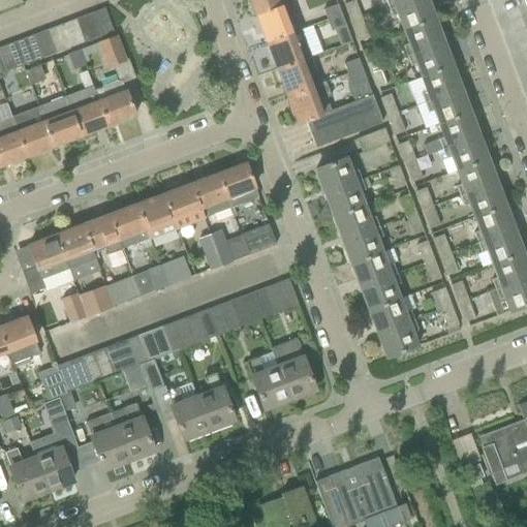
[(24,1),(24,0),(1,0),(5,8),(24,1)]
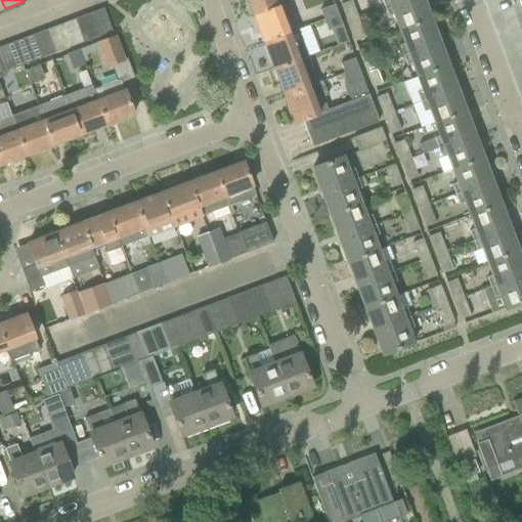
[(251,0),(256,13),(289,1),(289,0),(251,0)]
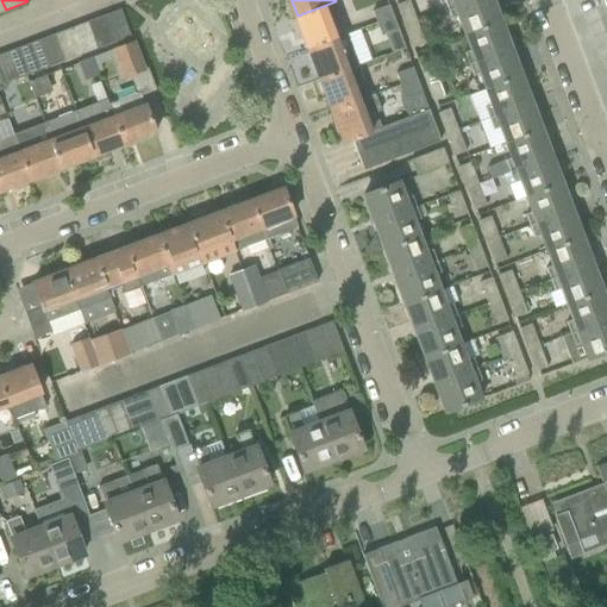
[(407,25),(418,20),(410,0),(406,0),(399,2),(407,25)]
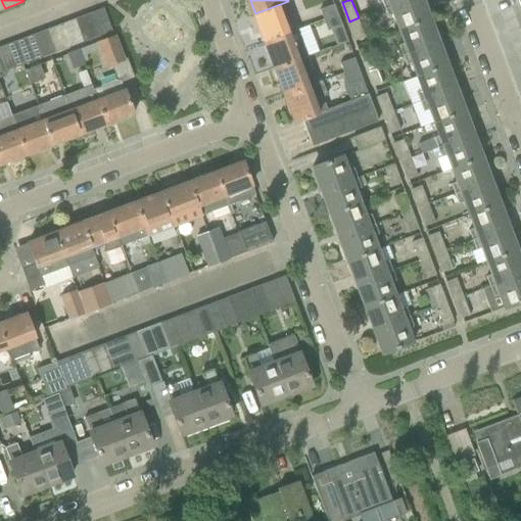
[(399,29),(431,16),(425,0),(405,0),(385,7),(389,16),(394,14),(399,29)]
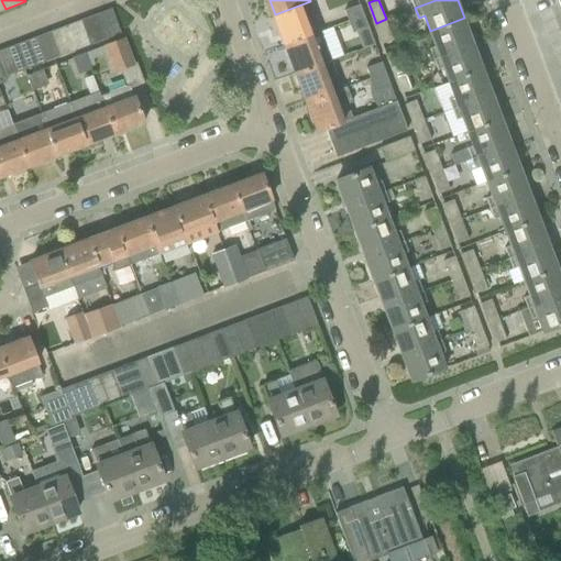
[(286,43),(321,30),(310,1),(275,14),(286,43)]
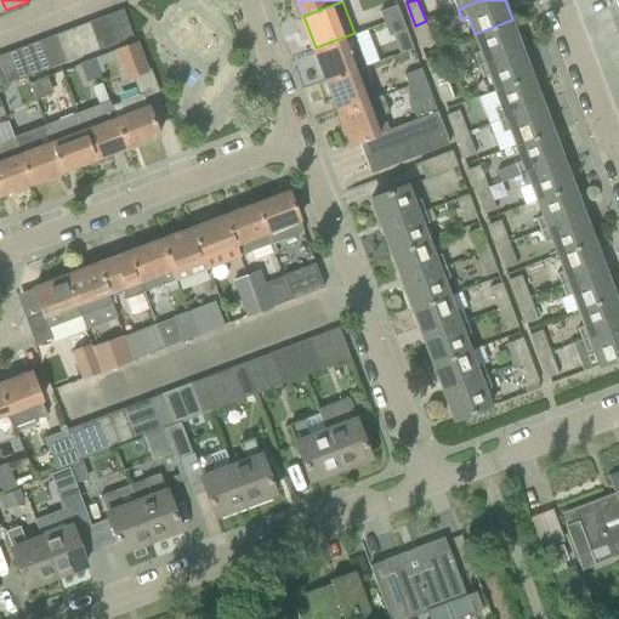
[(386,21),(403,15),(398,3),(381,10),(386,21)]
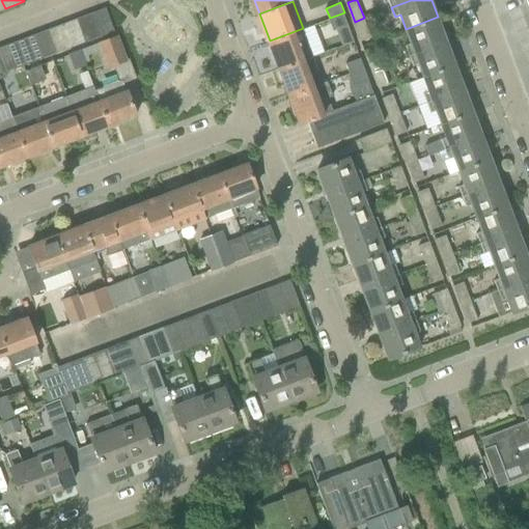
[(101,35),(115,30),(107,6),(91,12),(101,35)]
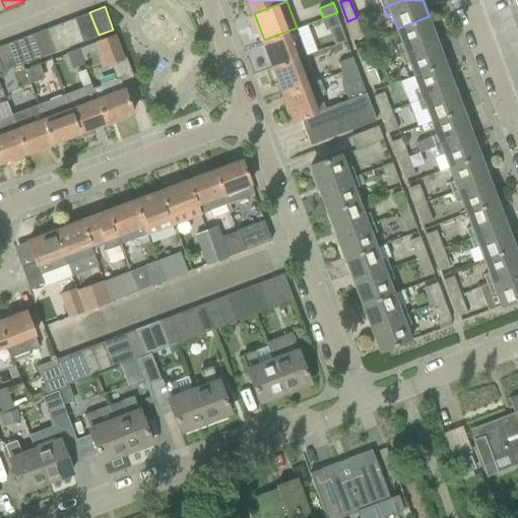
[(84,40),(99,35),(89,12),(76,17),(84,40)]
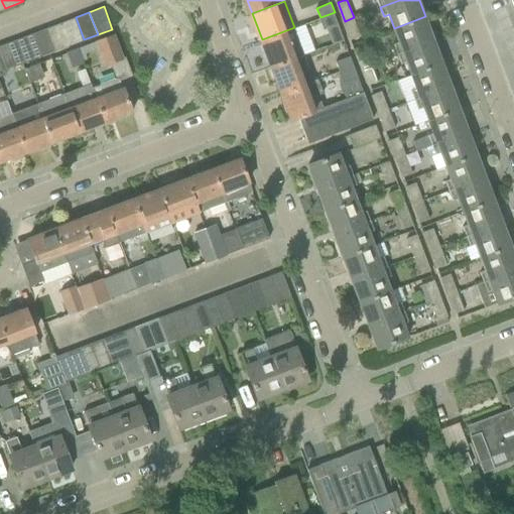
[(334,44),(345,39),(335,12),(320,17),(325,28),(328,27),(334,44)]
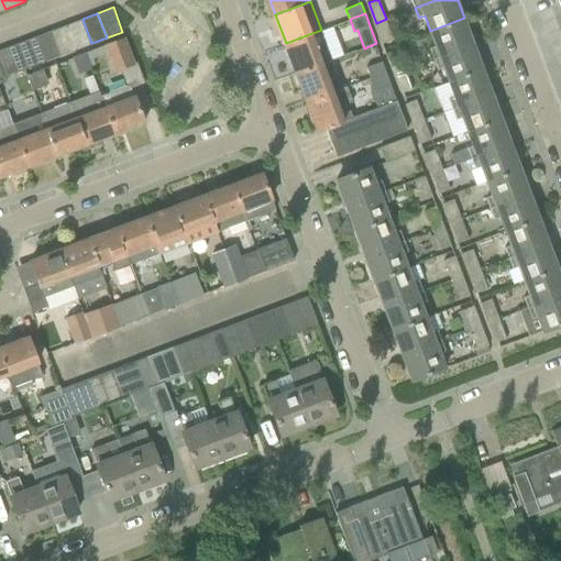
[(435,58),(474,43),(464,18),(430,31),(436,45),(430,47),(435,58)]
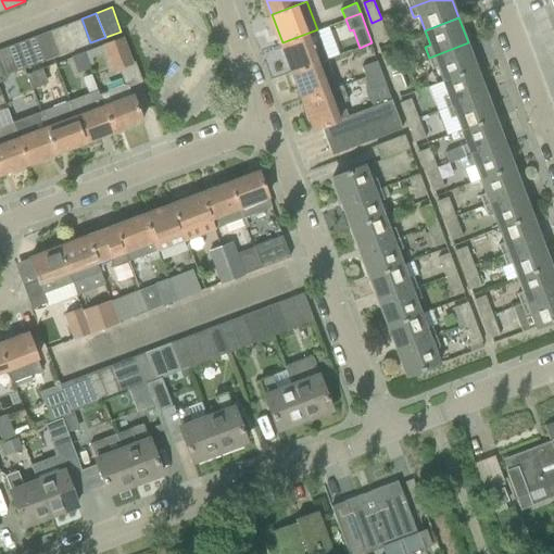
[(75,48),(90,42),(82,19),(66,24),(75,48)]
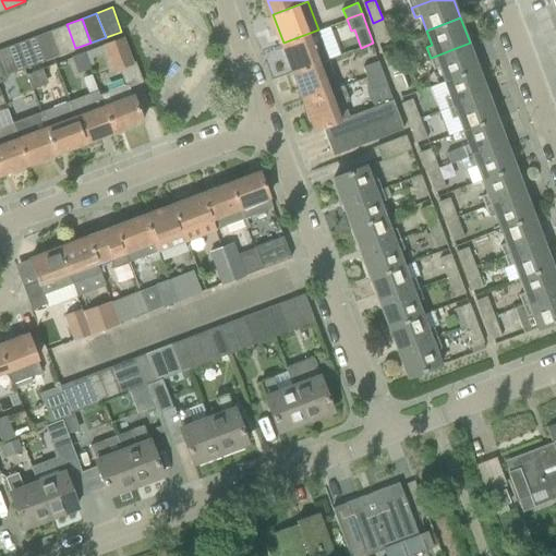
[(381,43),(390,38),(383,19),(373,23),(381,43)]
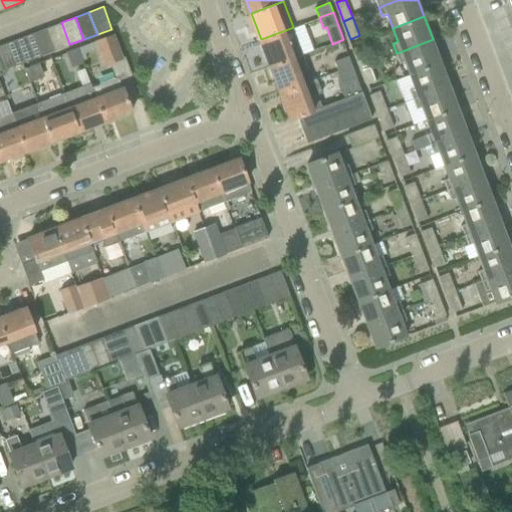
[(55,50),(69,44),(61,22),(47,27),(55,50)]
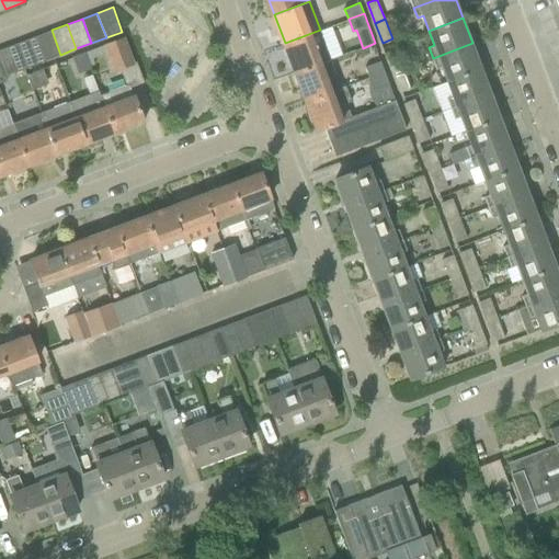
[(45,60),(60,55),(52,30),(36,36),(45,60)]
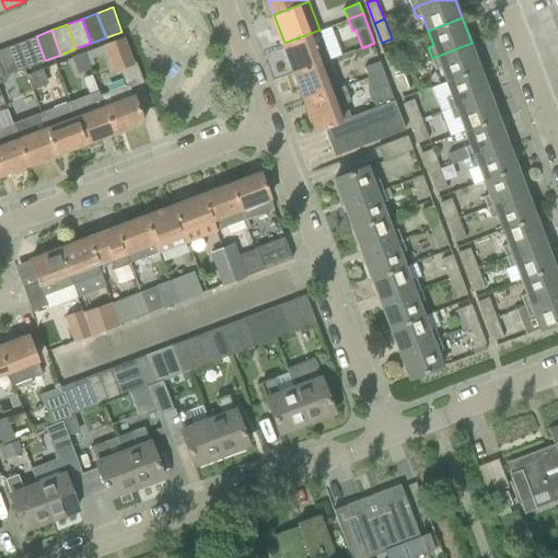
[(295,71),(330,58),(320,30),(285,43),(295,71)]
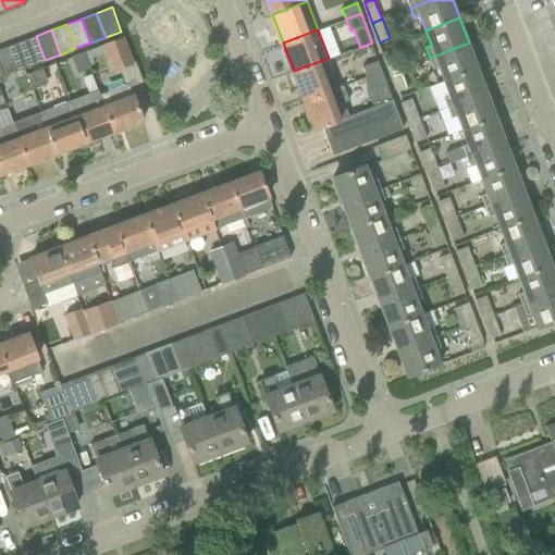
[(321,34),(329,57),(341,52),(333,31),(321,34)]
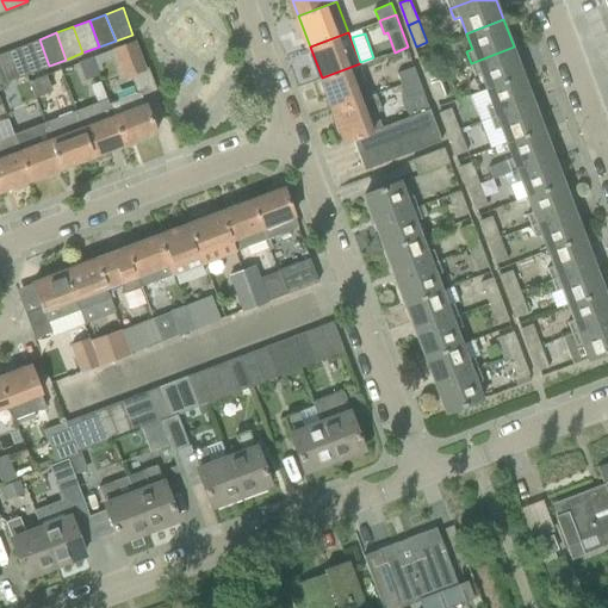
[(35,70),(49,66),(39,39),(24,44),(35,70)]
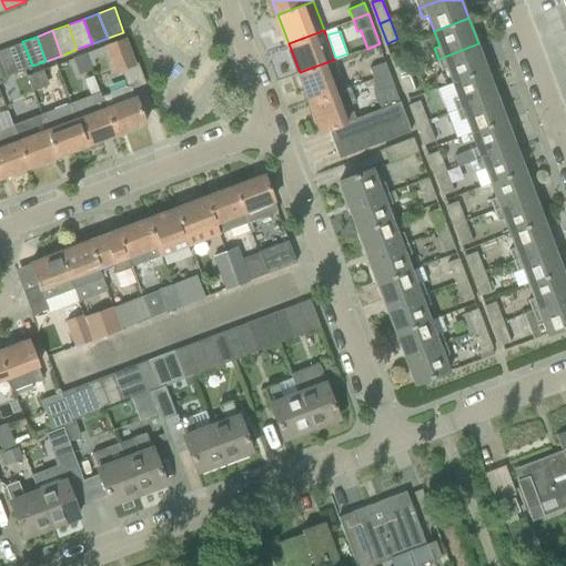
[(115,70),(134,63),(124,37),(87,51),(92,69),(93,68),(92,66),(97,63),(95,58),(109,53),(115,70)]
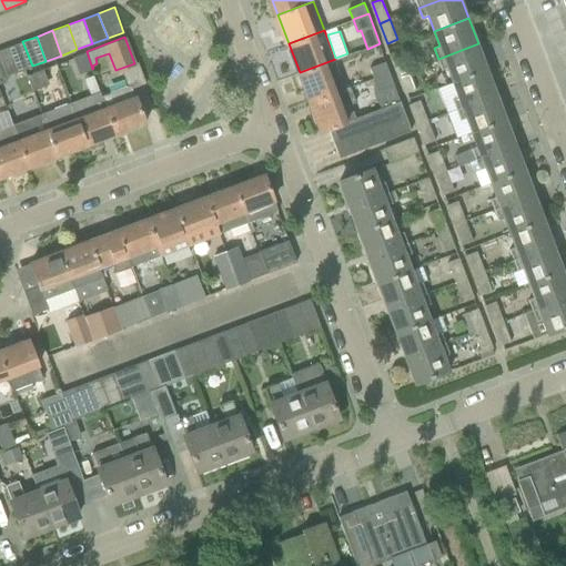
[(17,71),(32,66),(22,41),(8,47),(17,71)]
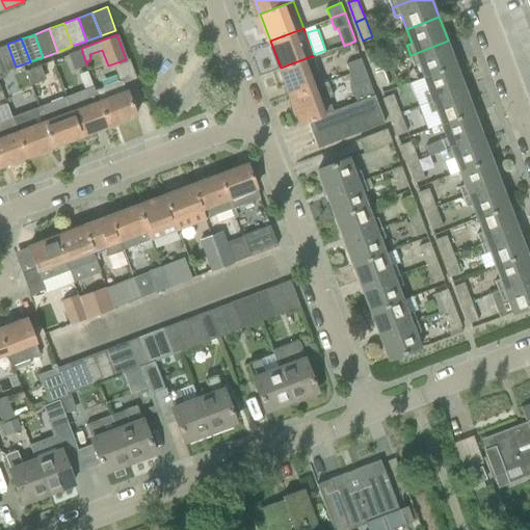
[(424,77),(456,64),(448,41),(411,55),(414,63),(418,61),(424,77)]
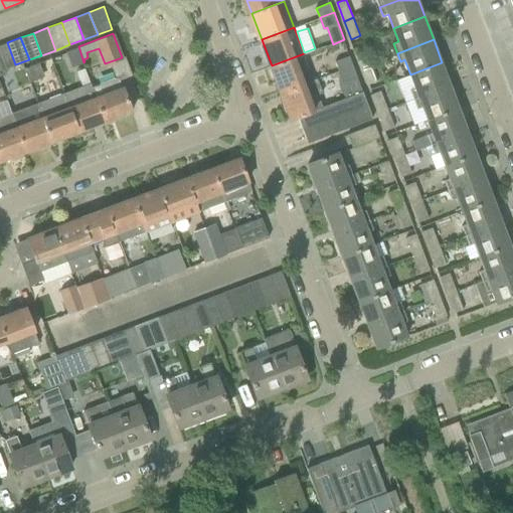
[(0,65),(2,70),(15,64),(7,42),(0,44),(0,65)]
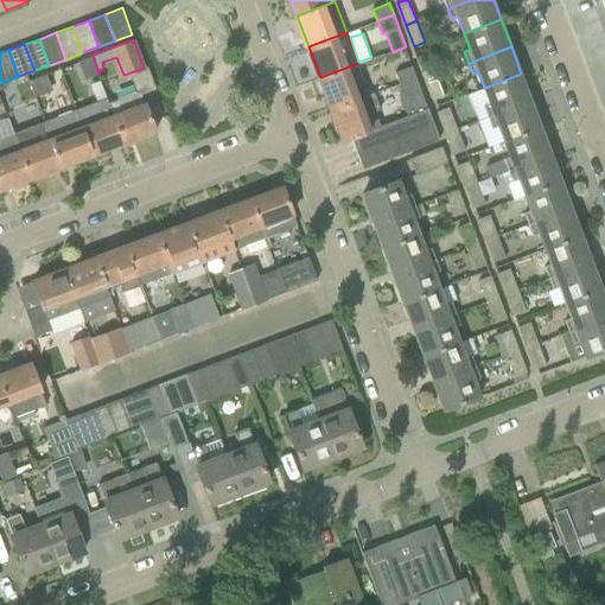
[(426,78),(438,74),(430,52),(418,56),(426,78)]
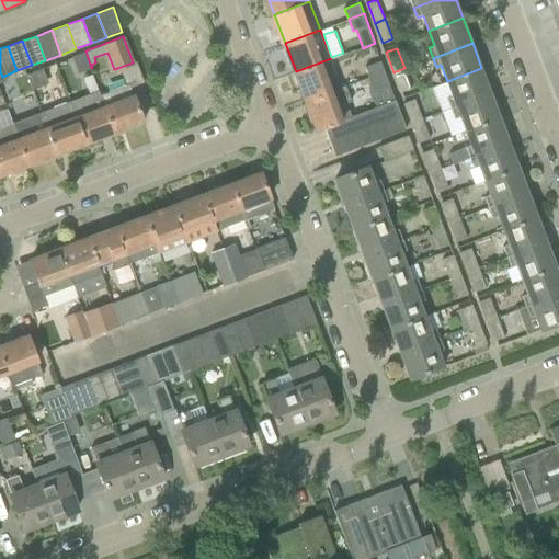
[(79,72),(91,68),(86,50),(73,56),(79,72)]
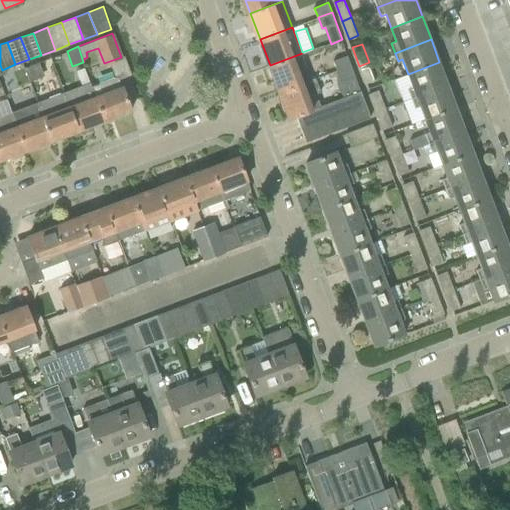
[(316,77),(312,78),(302,53),(270,65),(280,91),(317,78),(316,77)]
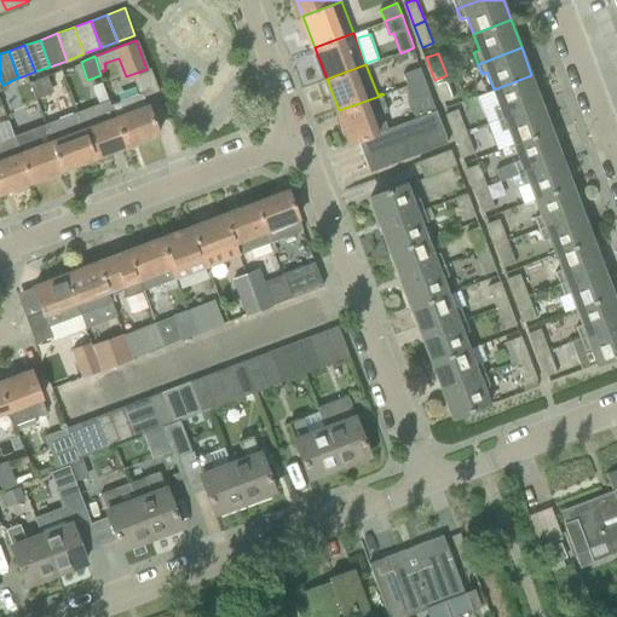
[(409,85),(425,79),(420,67),(404,73),(409,85)]
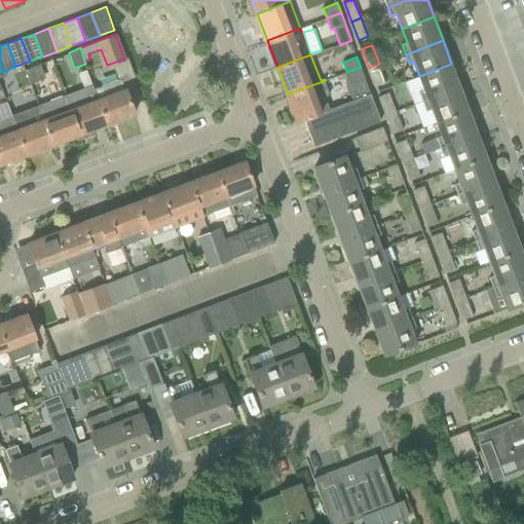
[(375,86),(385,82),(379,64),(369,68),(375,86)]
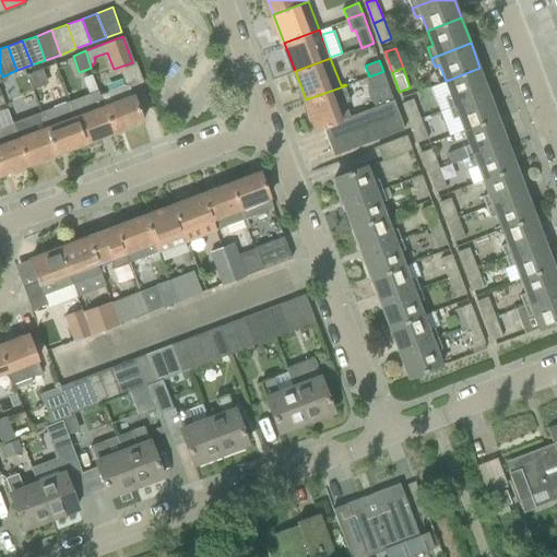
[(451,107),(489,92),(480,68),(446,81),(451,94),(447,95),(451,107)]
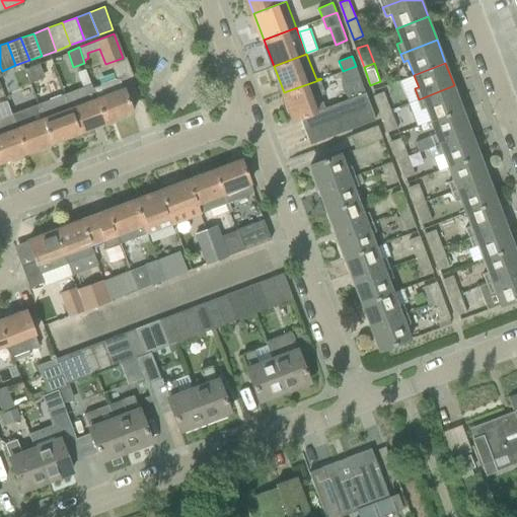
[(30,82),(42,78),(37,64),(25,68),(30,82)]
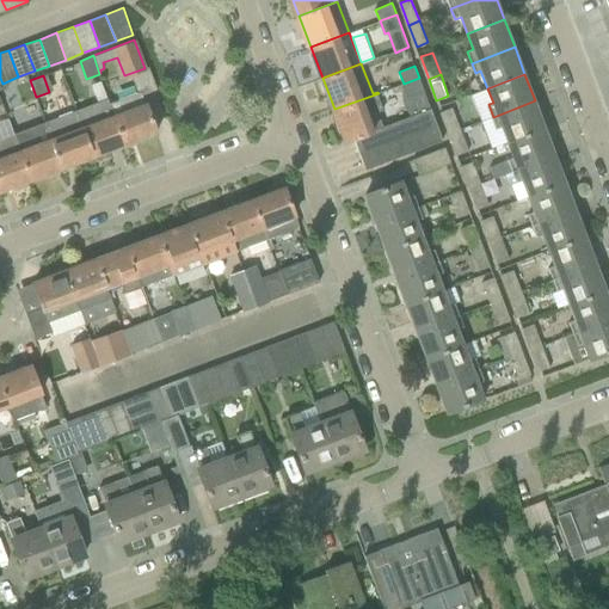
[(410,96),(424,90),(419,78),(404,84),(410,96)]
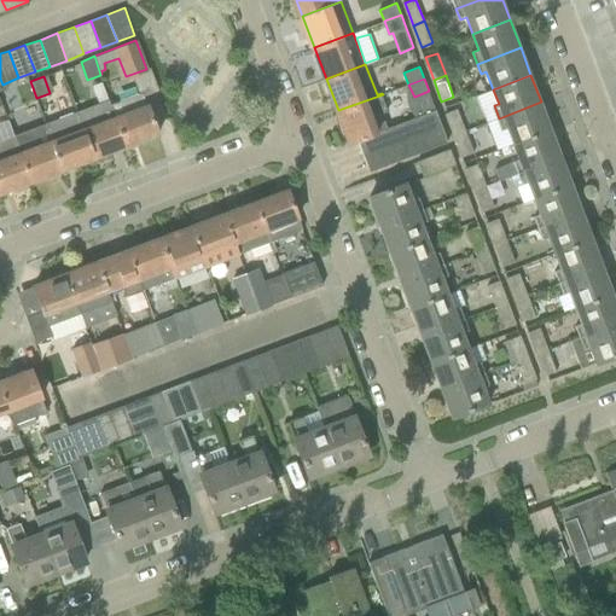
[(24,103),(36,98),(30,81),(18,86),(24,103)]
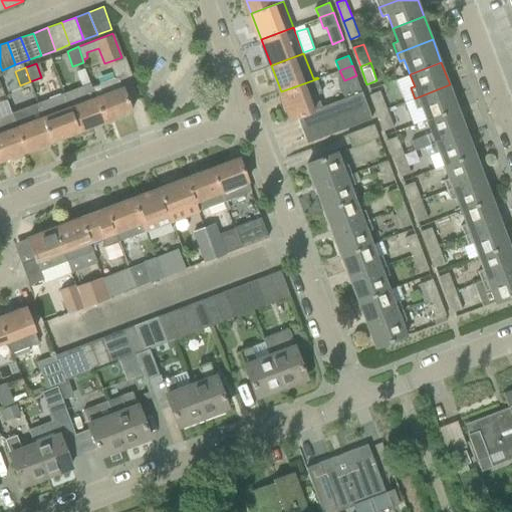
[(133,110),(120,79),(119,76),(93,86),(106,120),(133,110)]
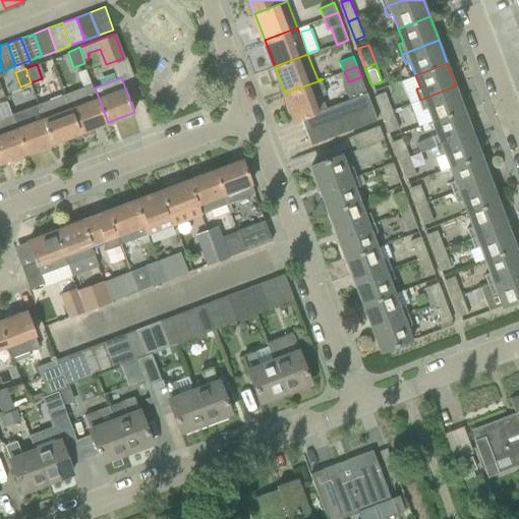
[(322,96),(328,93),(323,79),(285,93),(295,120),(303,118),(307,130),(373,105),(368,93),(327,108),(322,96)]
